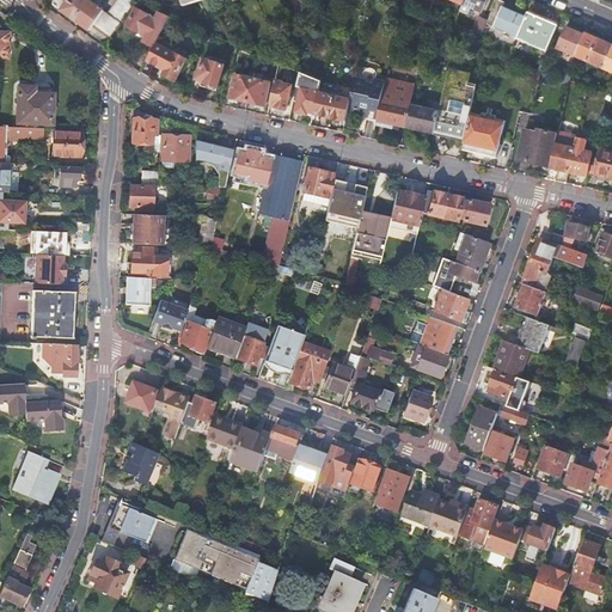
[(93,25),(111,37),(135,2),(129,0),(118,0),(109,13),(89,0),(54,0),(54,5),(91,30),(93,25)]
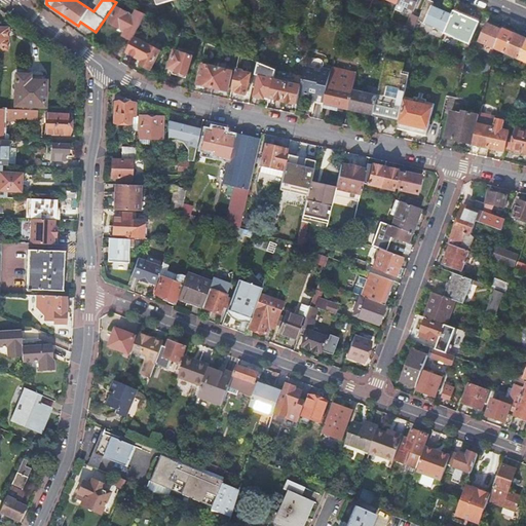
[(399,0),(398,4),(414,10),(418,0),(399,0)]
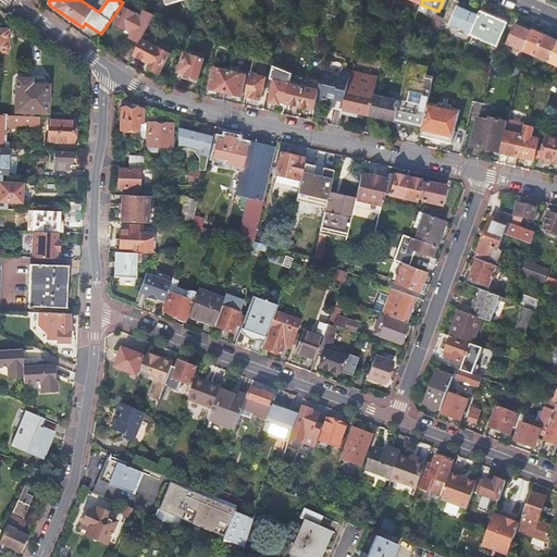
[(443,23),(471,35),(479,16),(458,8),(460,3),(453,0),(445,19),(443,23)]
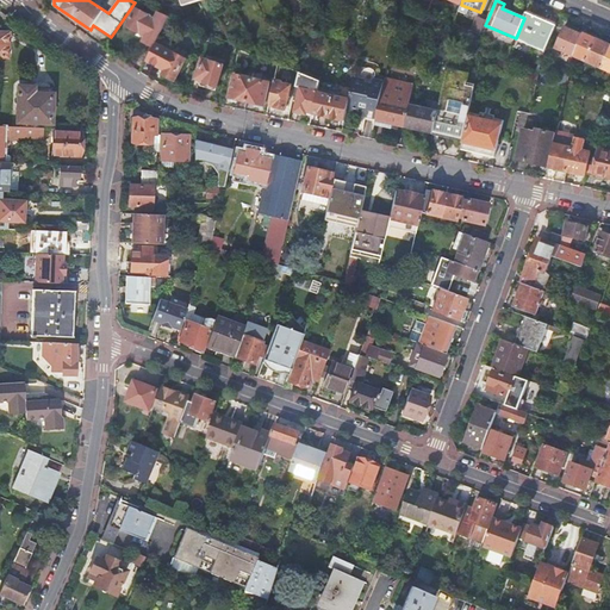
[(144,42),(154,48),(159,38),(170,18),(159,13),(155,19),(155,18),(154,17),(153,18),(136,10),(126,26),(147,37),(144,42)]
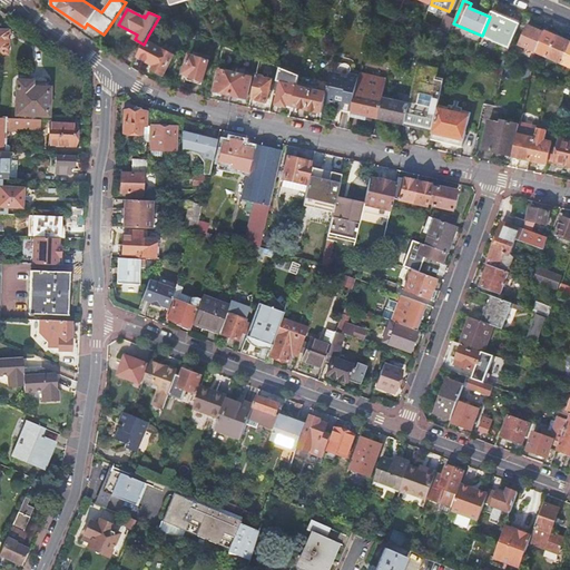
[(524,13),(518,10),(513,22),(520,25),(524,13)]
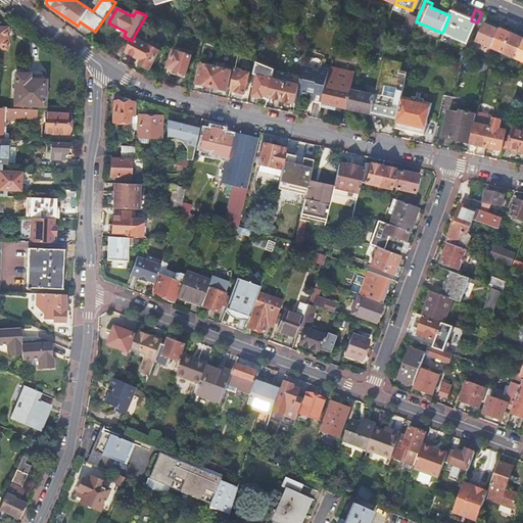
[(442,33),(468,44),(477,22),(471,20),(450,11),(449,15),(442,33)]
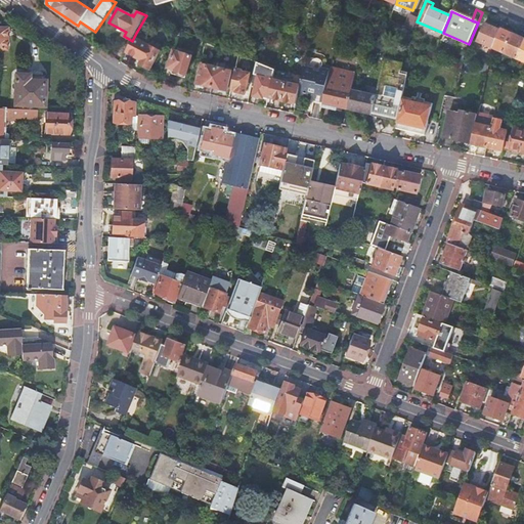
[(410,14),(404,27),(412,31),(417,22),(419,17),(410,14)]
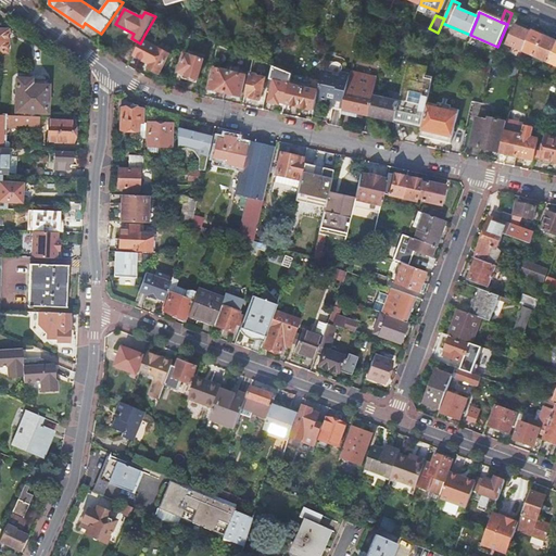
[(507,43),(523,51),(532,33),(516,25),(507,43)]
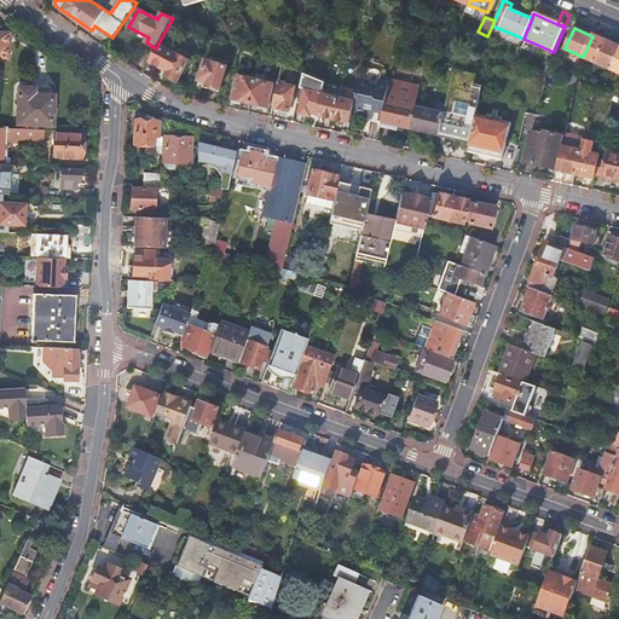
[(593,36),(583,57),(596,62),(605,40),(593,35),(593,36)]
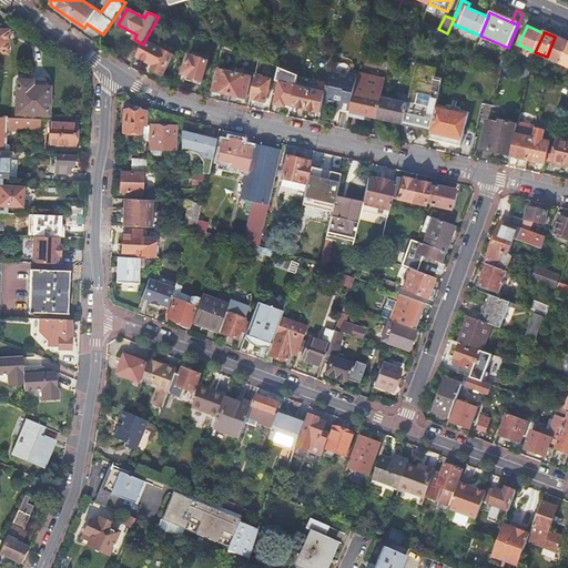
[(162,43),(148,36),(143,44),(139,52),(145,56),(143,60),(151,63),(154,66),(151,70),(152,70),(162,75),(172,56),(160,49),(162,43)]
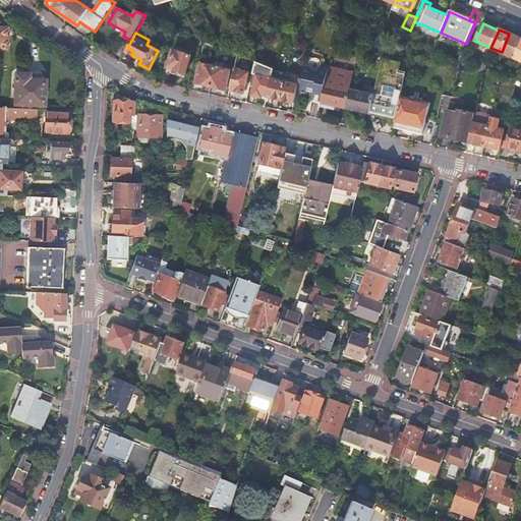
[(520,39),(509,34),(502,52),(514,58),(520,41),(520,39)]
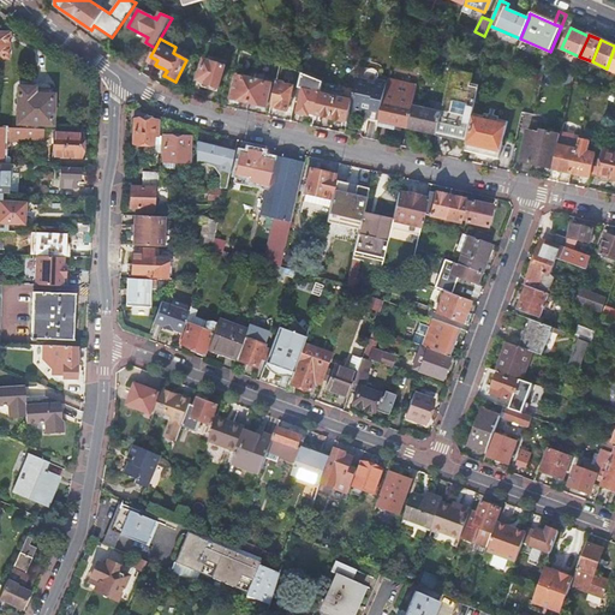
[(207,83),(206,84),(219,89),(226,66),(204,60),(198,81),(207,83)]
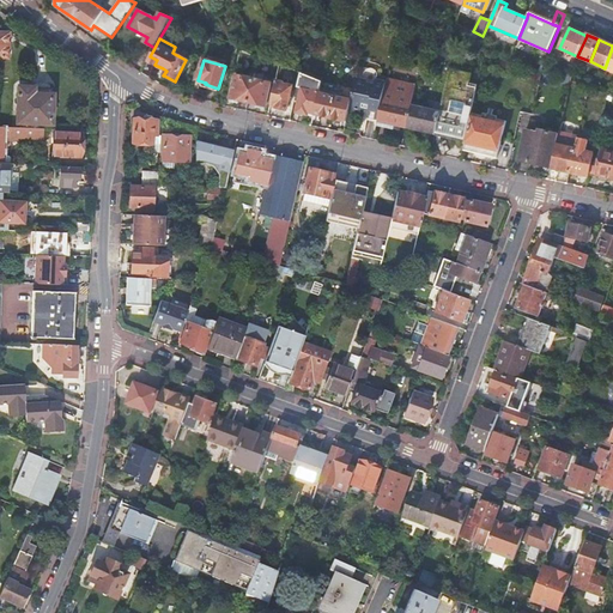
[(545,64),(544,71),(571,80),(572,74),(570,74),(545,64)]
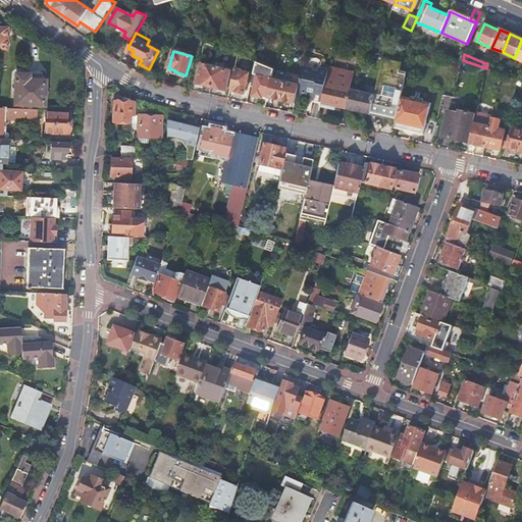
[(384,59),(375,96),(371,114),(396,120),(407,72),(400,70),(401,63),(384,59)]
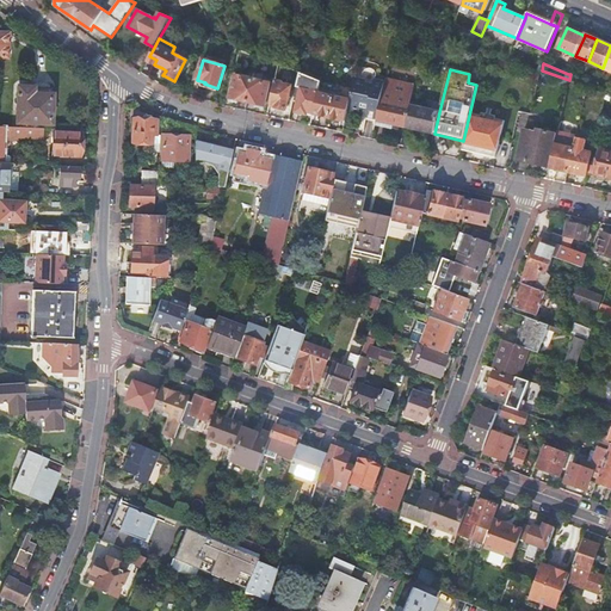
[(247,102),(252,79),(235,75),(230,98),(247,102)]
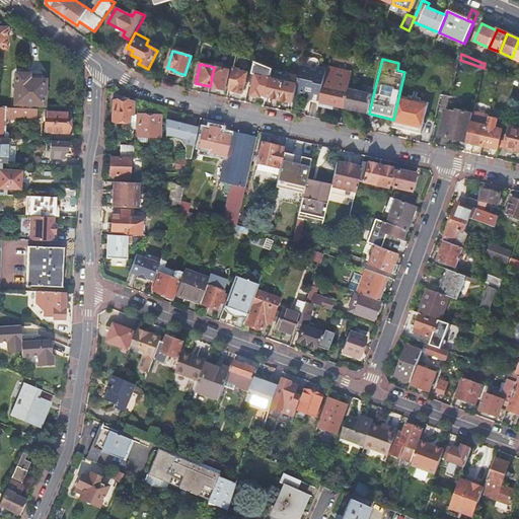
[(302,66),(297,85),(296,93),(305,95),(306,91),(312,92),(310,98),(319,100),(323,84),(326,69),(318,67),(316,72),(311,70),(311,68),(302,66)]
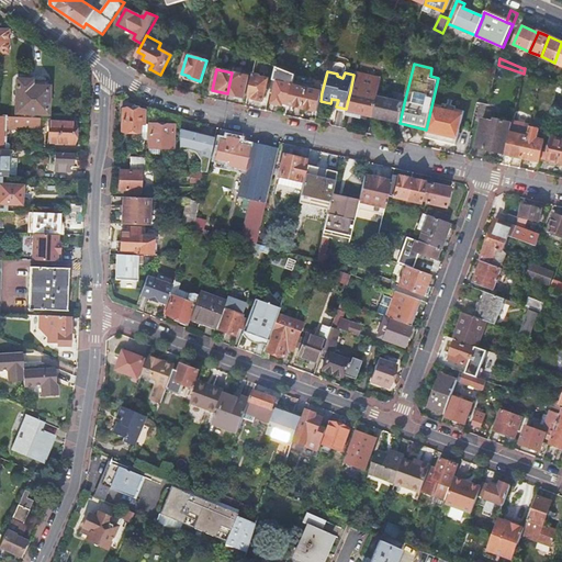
[(355,71),(353,75),(350,91),(346,109),(346,110),(372,116),(377,98),(377,97),(381,78),(355,71)]
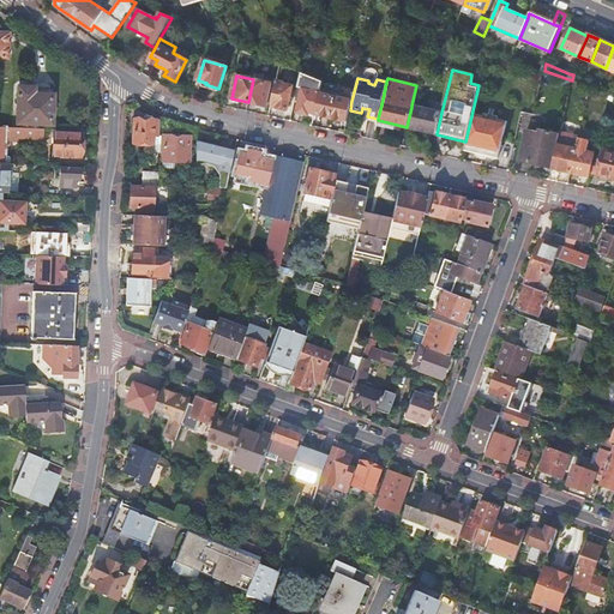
[(270,84),(253,79),(248,102),(265,106),(270,84)]
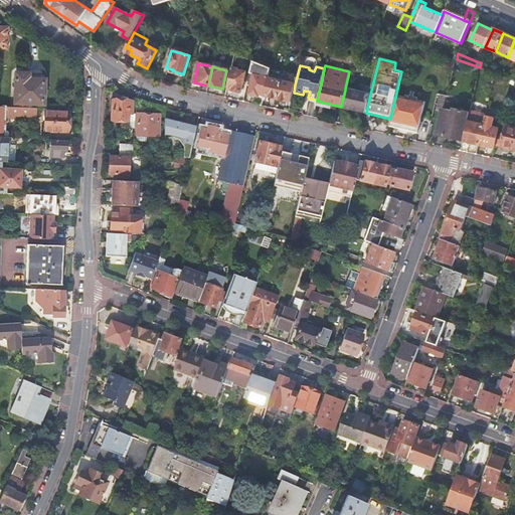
[(238,69),(231,68),(226,90),(240,93),(245,73),(237,71),(238,69)]
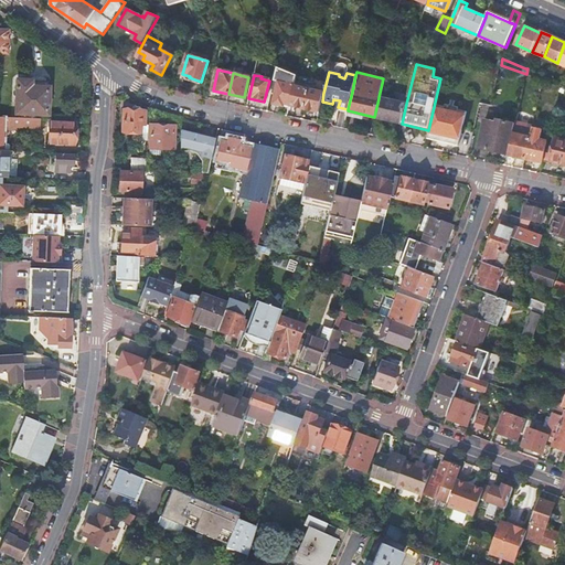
[(289,107),(290,105),(294,86),(295,84),(287,82),(287,84),(279,82),(274,104),(289,107)]
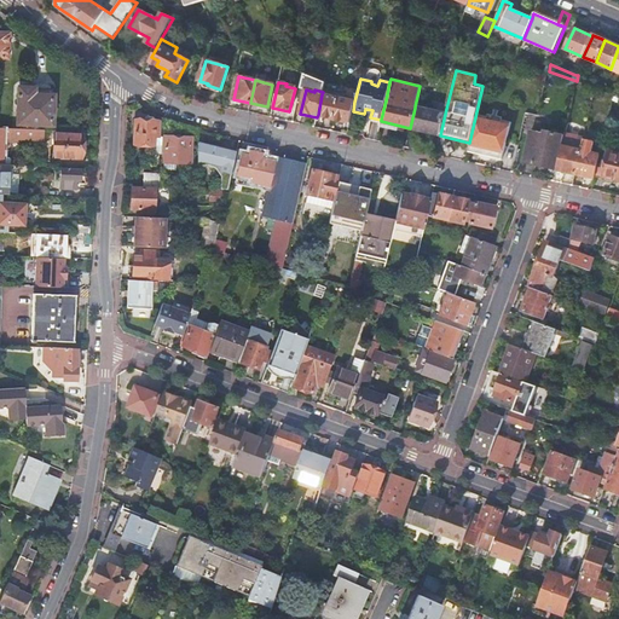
[(19,123),(52,125),(52,97),(34,97),(35,91),(21,91),(19,123)]
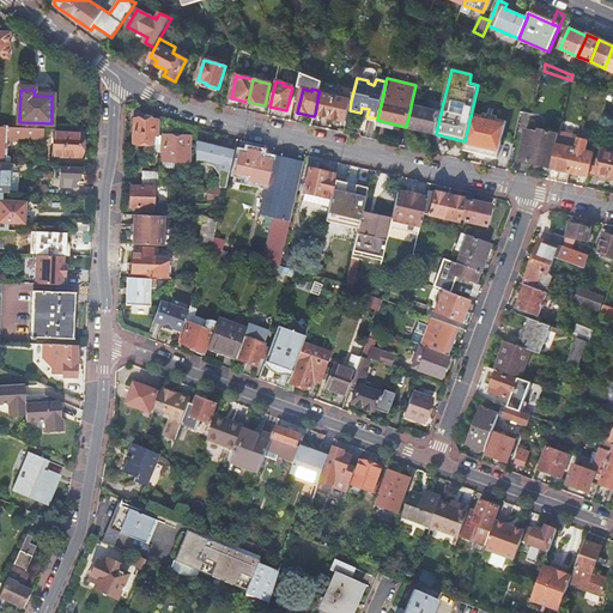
[(315,114),(331,117),(335,97),(319,93),(315,114)]
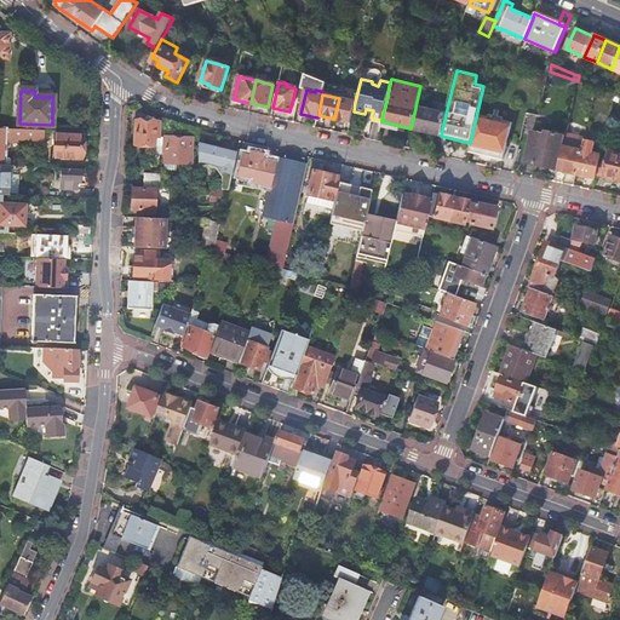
[(334,119),(350,122),(354,112),(355,102),(339,98),(334,119)]
